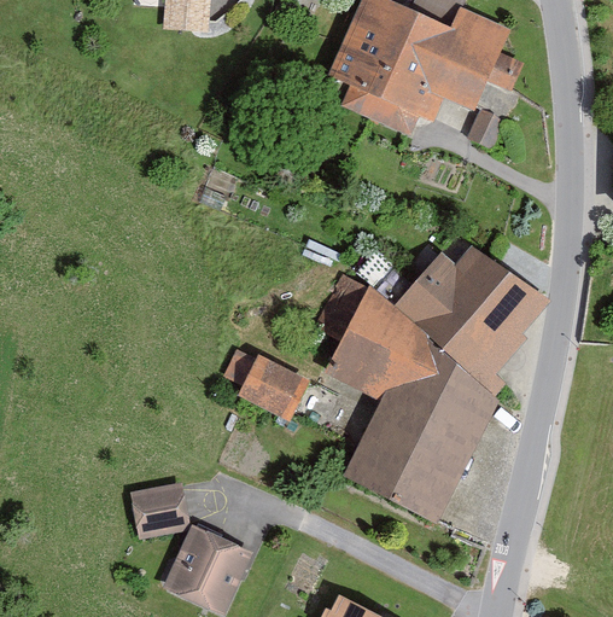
[(210,0),(165,0),(163,30),(209,34),(210,0)]
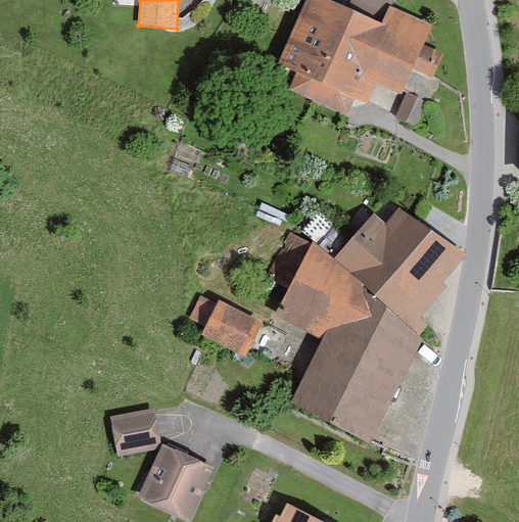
[(435,29),(390,9),(384,24),(348,7),(332,0),(309,0),(280,65),(296,73),(289,89),(349,115),(357,99),(371,105),(379,87),(405,98),(417,72),(434,79),(444,56),(426,48),(435,29)]
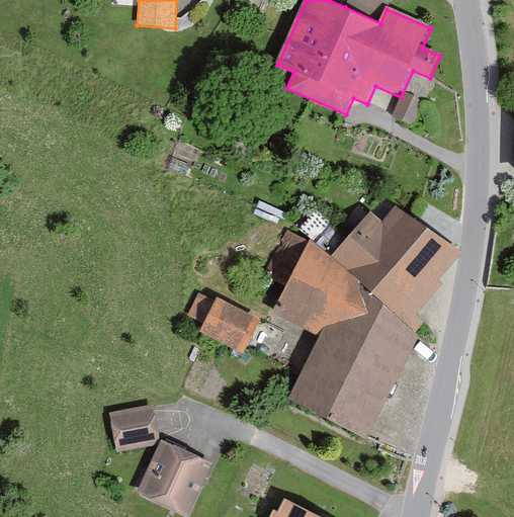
[(347,0),(345,7),(380,23),(387,9),(391,0),(347,0)]
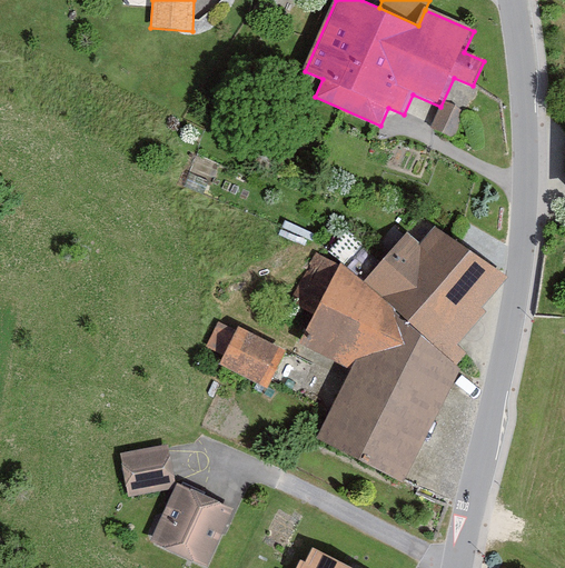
[(502,276),(436,226),(423,243),(409,233),(362,284),(453,368),(482,315),(478,307),(502,276)]
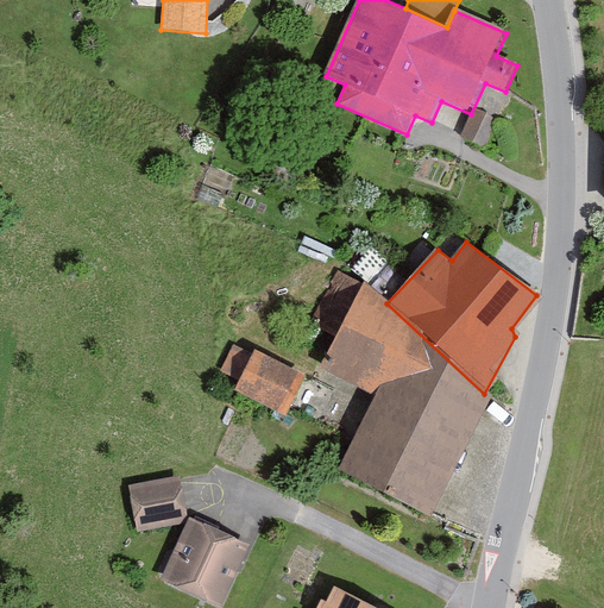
[(332,336),(360,284),(337,271),(309,323),(332,336)]
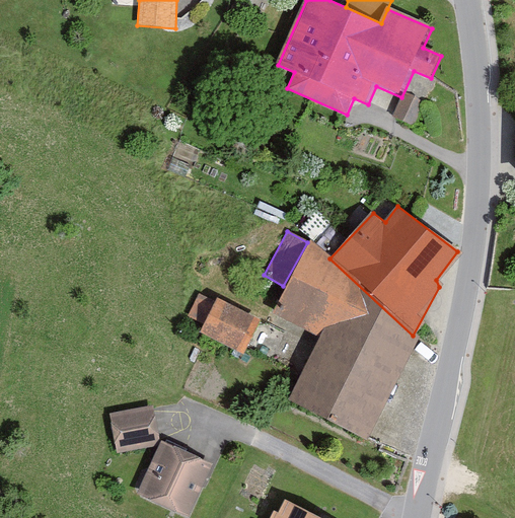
[(329,259),(327,253),(307,242),(283,286),(270,314),(316,340),(286,400),(365,442),(417,338),(413,336),(329,259)]
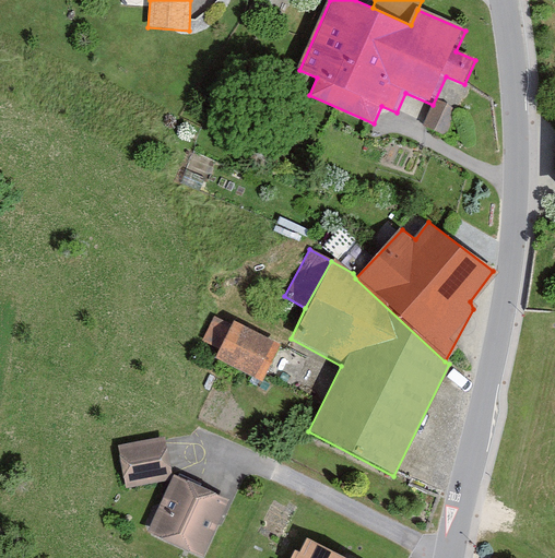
[(275,345),(228,323),(212,358),(258,380),(275,345)]
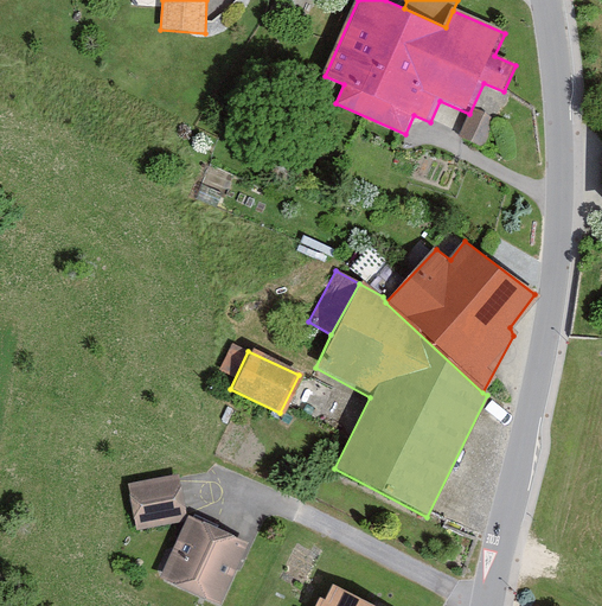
[(179,473),(128,482),(136,529),(187,520),(179,473)]
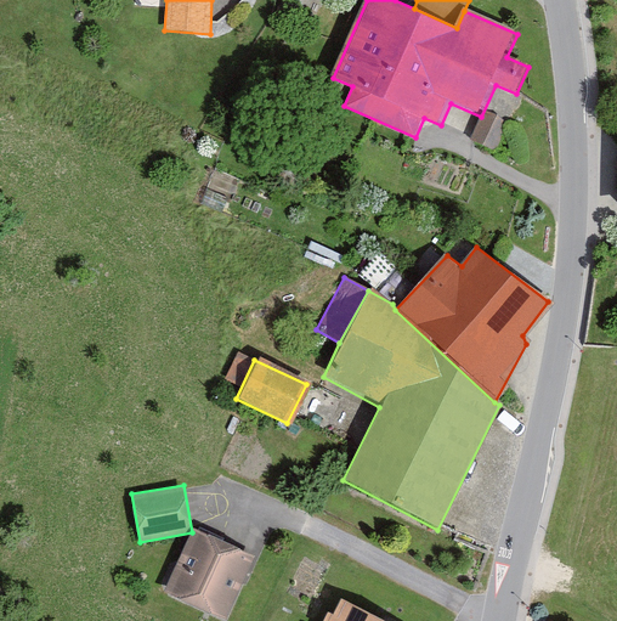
[(258,557),(196,528),(165,590),(227,620),(258,557)]
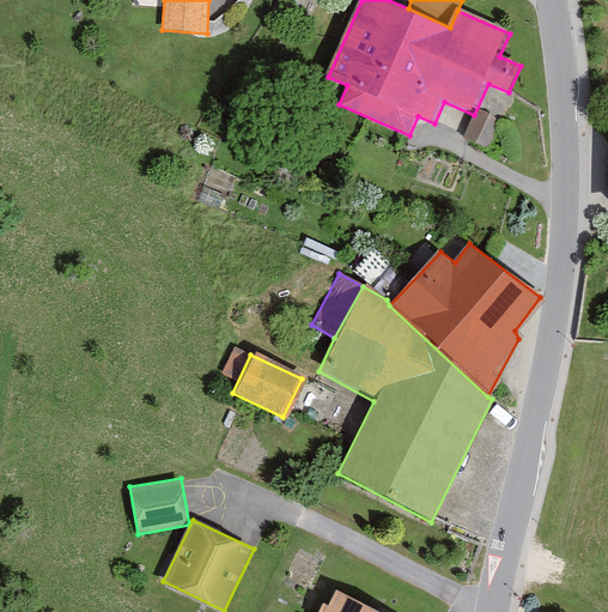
[(382,611),(339,591),(328,611),(382,611)]
